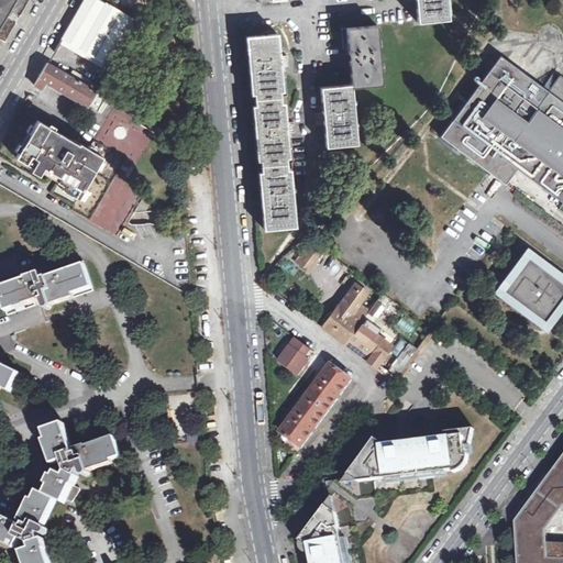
[(13,0),(0,0),(0,23),(4,17),(9,9),(13,0)]
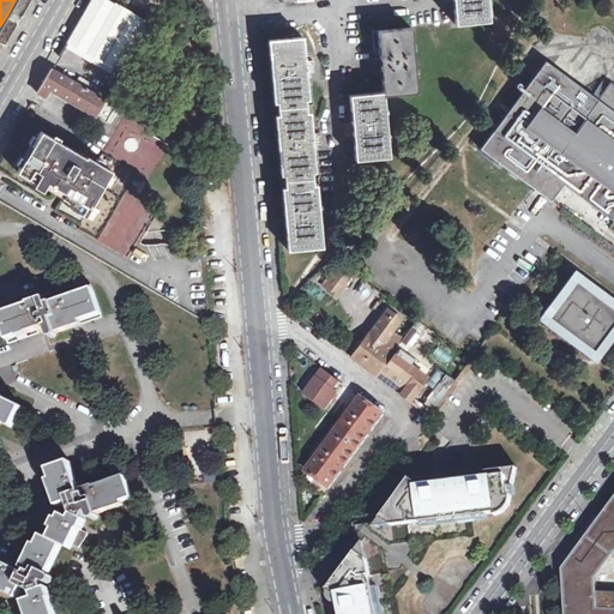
[(149,22),(110,0),(92,0),(68,42),(120,72),(149,22)]
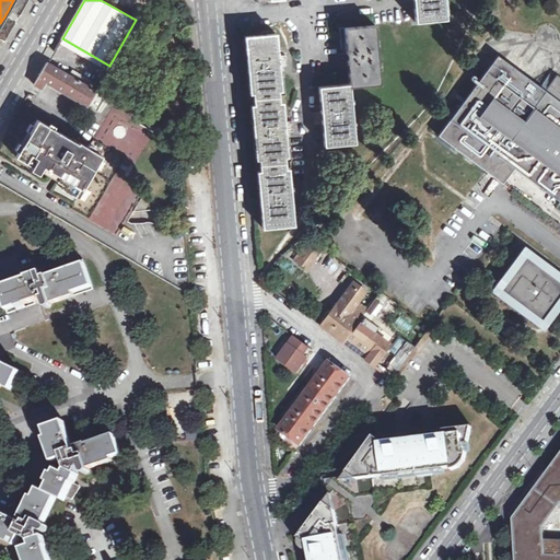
[(412,0),(416,23),(446,20),(444,0),(412,0)]
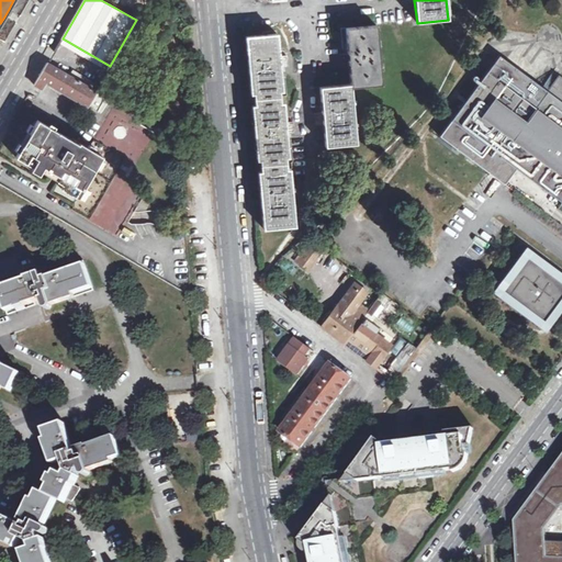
[(350,83),(351,87),(381,85),(375,25),(346,27),(348,54),(340,55),(341,60),(345,59),(345,63),(349,62),(350,83)]
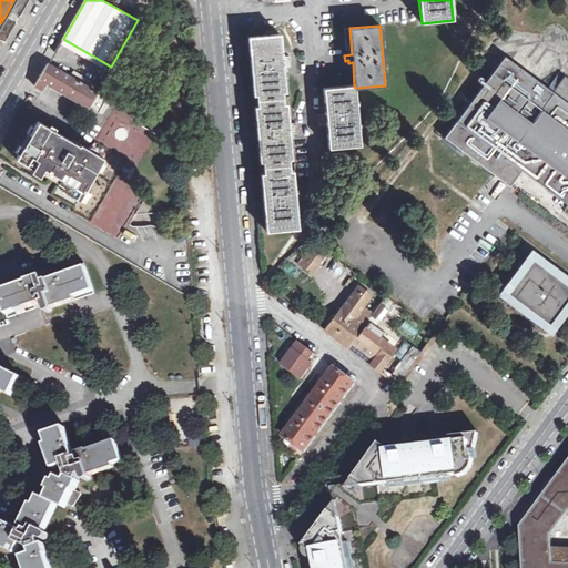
[(283,68),(291,68),(290,61),(290,57),(282,57),(280,33),(249,37),(254,94),(256,94),(259,107),(255,107),(261,161),(263,161),(264,173),(261,173),(266,231),(272,231),(297,227),(295,204),(304,203),(303,198),(303,191),(294,192),(292,170),(290,170),(288,159),(291,159),(288,137),(297,135),(296,129),(296,124),(288,124),(286,103),(283,104),(282,92),(285,92),(283,68)]
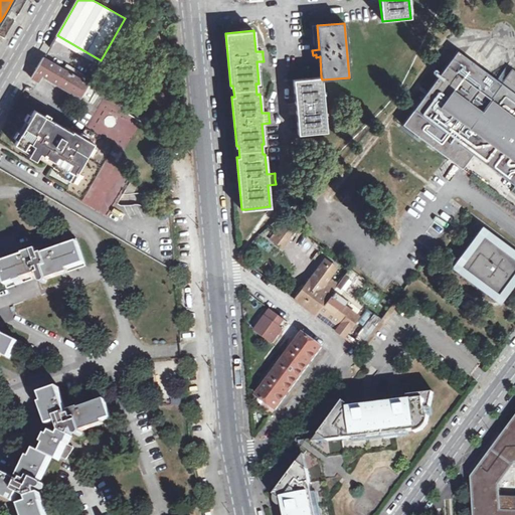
[(452,58),(500,95),(513,75),(514,76),(514,70),(512,68),(501,83),(458,50),(452,58)]
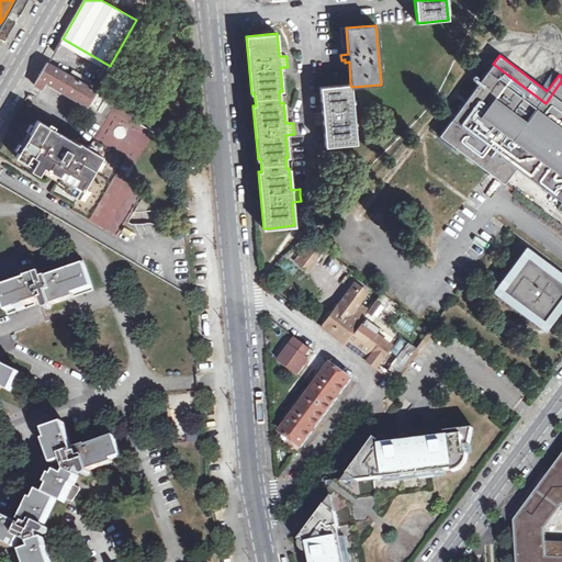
[(96,90),(47,63),(34,85),(41,88),(42,88),(46,81),(64,91),(64,92),(98,112),(108,96),(97,89),(96,90)]
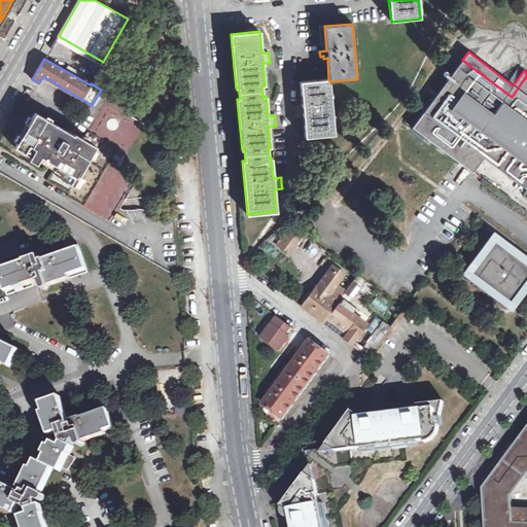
[(526,78),(525,77),(512,97),(462,60),(434,98),(412,128),(472,173),(484,157),(526,189),(526,78)]
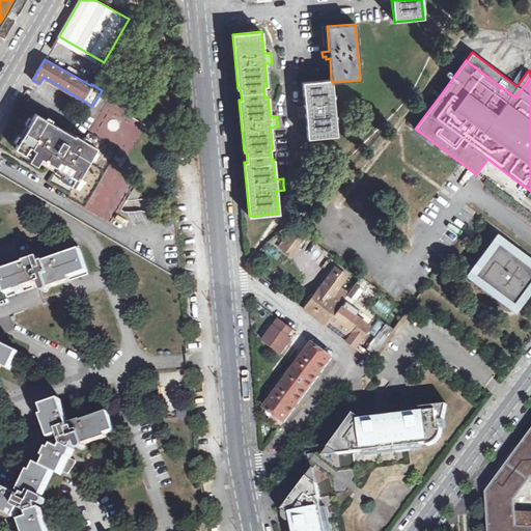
[(331,79),(302,82),(304,107),(297,108),(298,117),(305,117),(307,139),(337,136),(332,82),(331,79)]
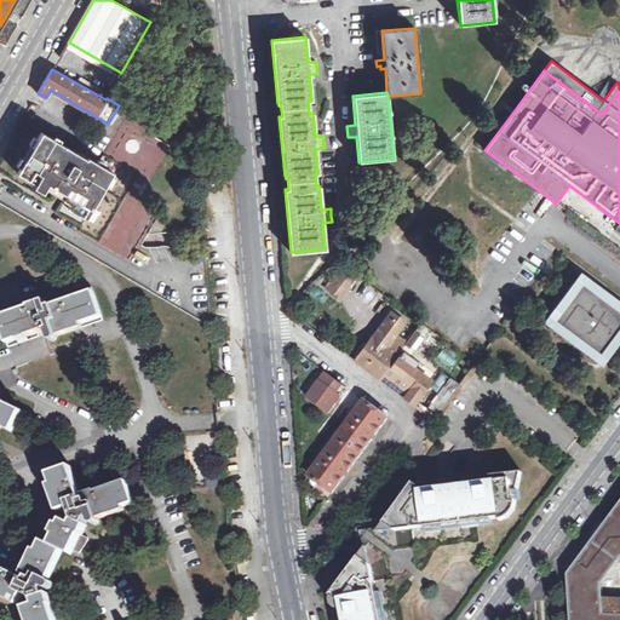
[(95,166),(41,135),(19,173),(89,214),(112,176),(95,166)]
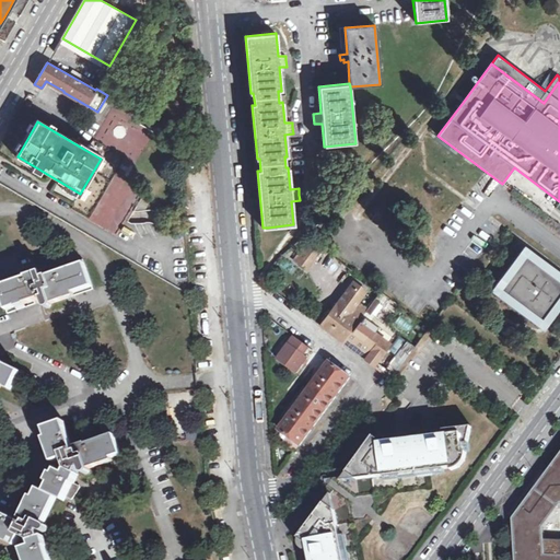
[(89,219),(115,234),(139,193),(123,184),(129,174),(118,167),(89,219)]
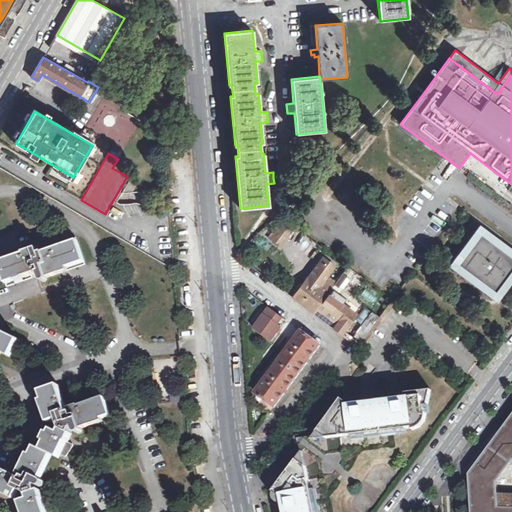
[(284,248),(291,229),(276,223),(269,242),(284,248)]
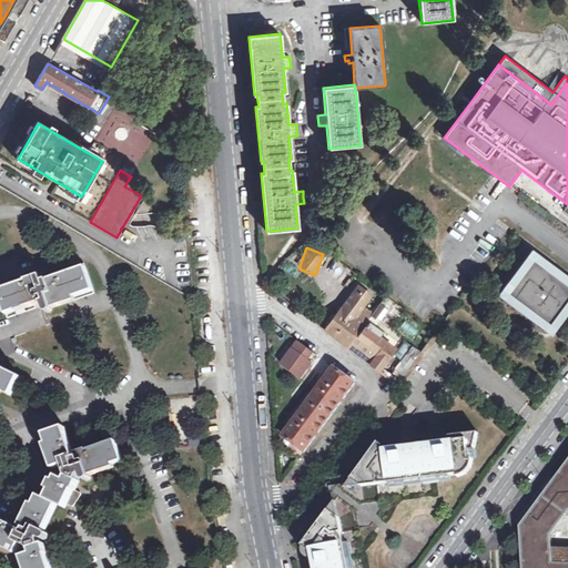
[(550,331),(567,306),(567,279),(533,253),(501,294),(550,331)]
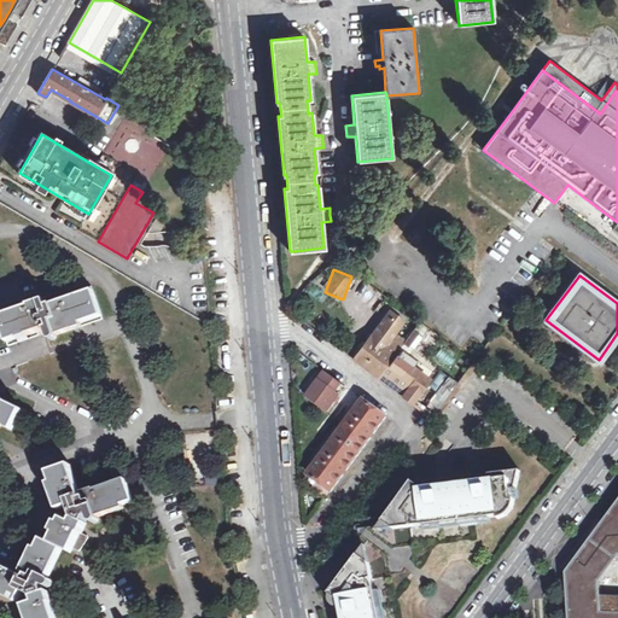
[(29,303),(0,313),(0,319),(10,347),(41,336),(40,332),(46,330),(50,338),(50,339),(51,339),(51,340),(52,340),(53,340),(54,340),(56,339),(57,339),(57,338),(58,337),(58,336),(58,334),(73,330),(73,331),(104,320),(93,287),(71,295),(74,298),(48,307),(46,301),(41,302),(30,305),(29,303)]
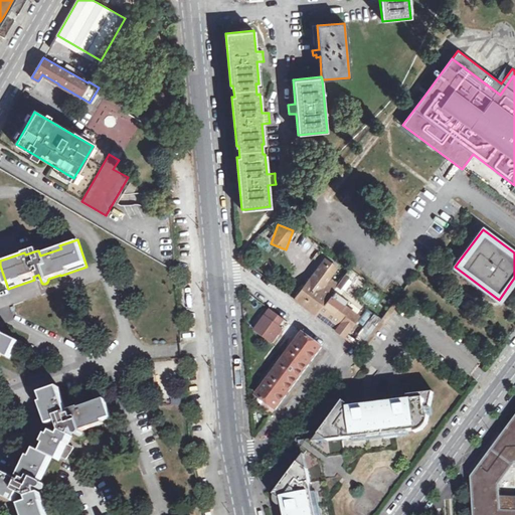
[(303,265),(310,270),(321,254),(324,250),(317,244),(303,265)]
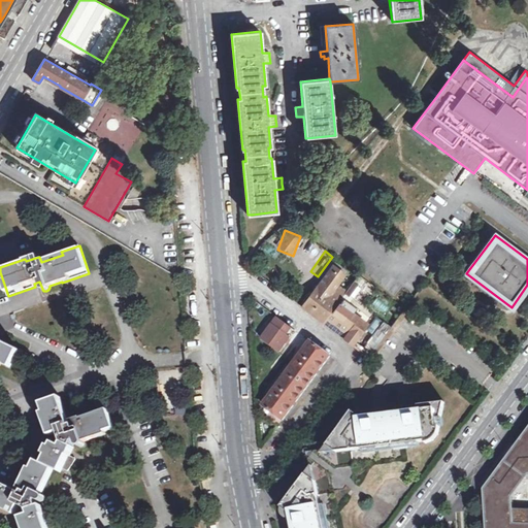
[(311,312),(322,321),(323,322),(344,292),(344,291),(336,285),(342,276),(331,268),(302,306),(311,312)]
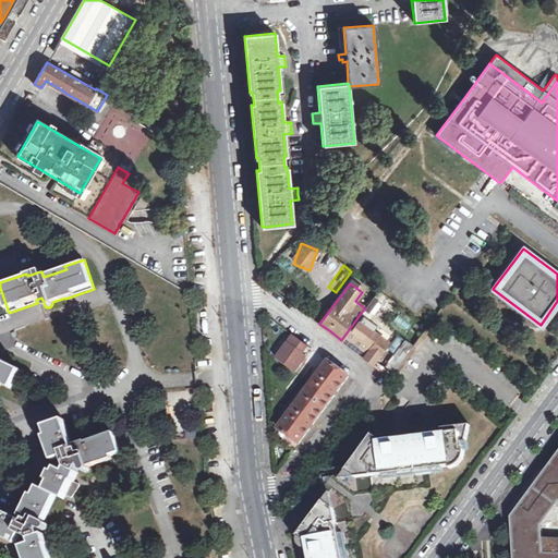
[(364,308),(341,340),(342,341),(353,349),(363,356),(368,348),(374,352),(377,354),(387,341),(378,335),(372,330),(376,325),(367,318),(372,314),(364,308)]
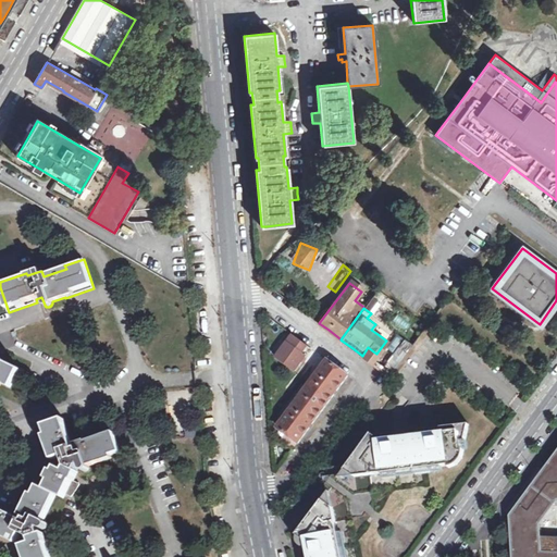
[(263,325),(276,335),(281,330),(268,319),(263,325)]
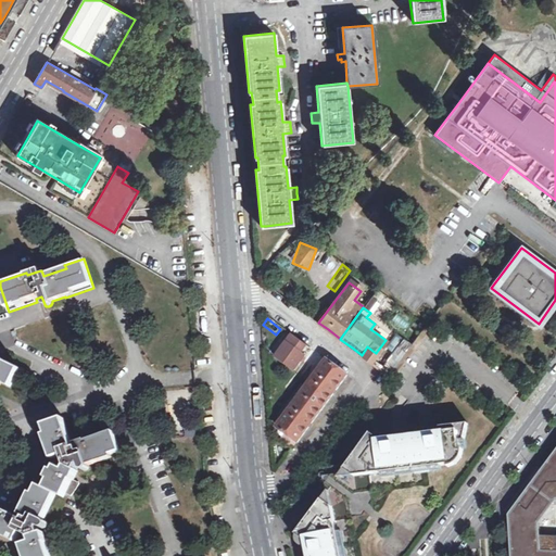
[(318,358),(290,337),(275,356),(303,378),(318,358)]
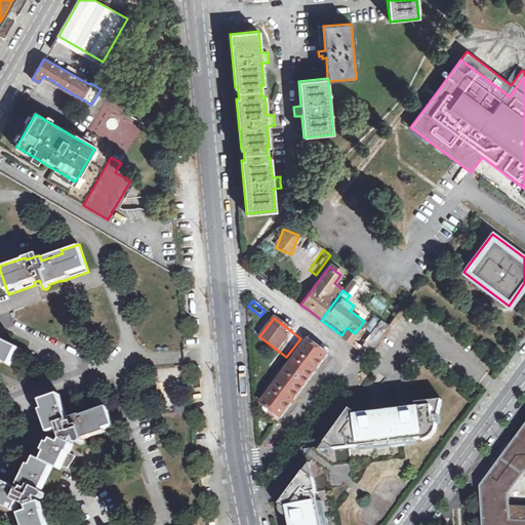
[(367,355),(384,332),(375,326),(359,349),(367,354),(367,355)]
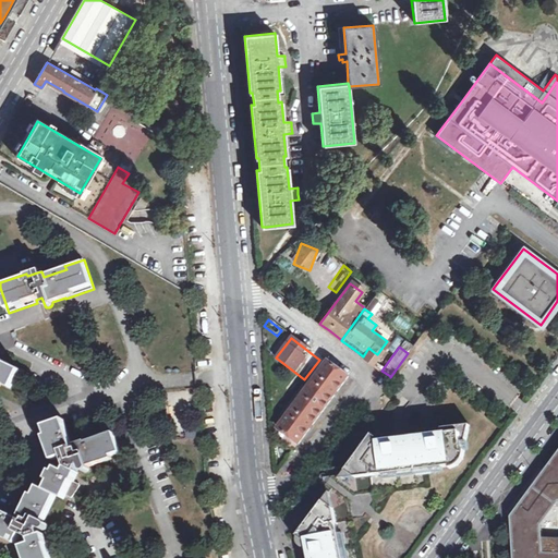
[(374,352),(368,348),(363,356),(368,361),(374,352)]
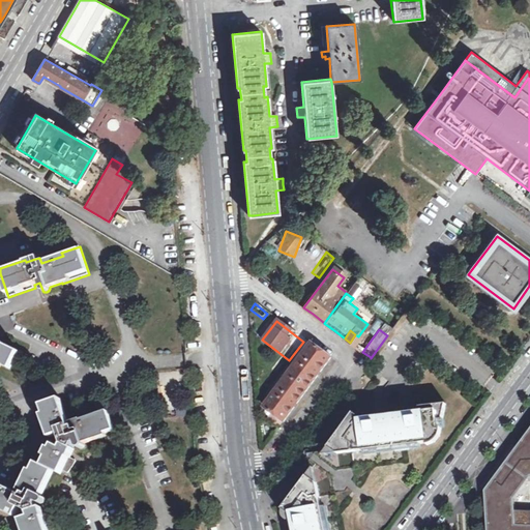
[(312,343),(264,407),(272,413),(285,421),(297,404),(325,366),(331,357),(312,343)]
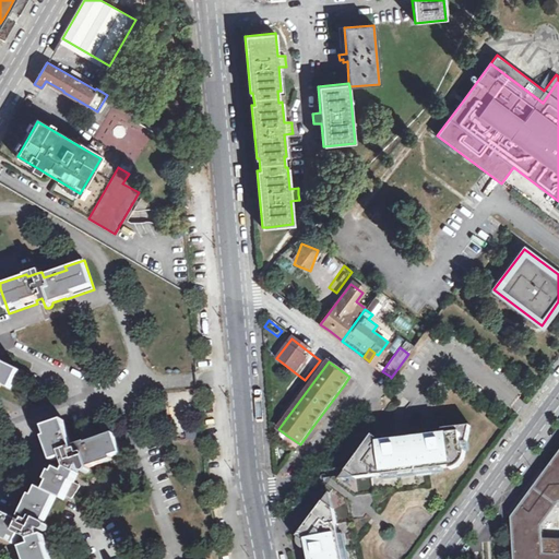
[(0,392),(21,385),(14,367),(1,372),(0,370),(0,392)]
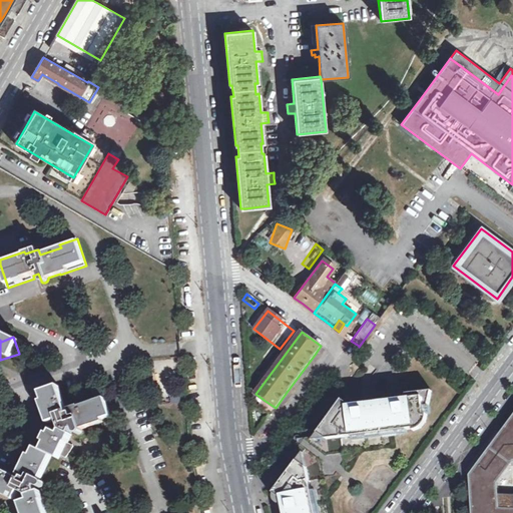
[(41,393),(47,410),(45,411),(49,424),(59,420),(62,431),(59,434),(52,431),(41,451),(35,448),(28,464),(25,463),(19,476),(23,477),(21,480),(0,469),(0,489),(4,491),(3,494),(15,500),(19,491),(28,495),(29,500),(21,503),(22,508),(24,512),(46,512),(39,492),(38,492),(37,488),(37,487),(39,487),(41,488),(44,487),(45,486),(45,483),(44,482),(42,481),(41,480),(52,456),(53,456),(58,458),(66,442),(68,443),(72,435),(71,435),(73,431),(75,430),(76,432),(76,433),(76,434),(77,434),(78,435),(79,435),(80,434),(81,434),(82,433),(83,433),(83,431),(82,430),(82,429),(95,425),(94,422),(111,416),(105,399),(79,409),(78,407),(71,410),(70,410),(71,414),(69,415),(68,413),(59,387),(58,387),(41,393)]
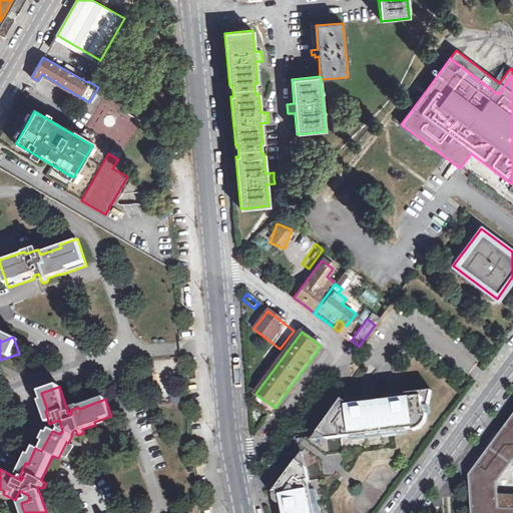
[(414,429),(415,429),(417,428),(418,427),(420,427),(421,426),(422,425),(423,424),(424,422),(425,421),(425,419),(426,418),(426,416),(426,415),(425,415),(424,408),(429,407),(431,396),(407,399),(400,400),(400,406),(396,406),(396,405),(394,405),(388,406),(387,402),(371,403),(363,404),(364,410),(360,410),(360,405),(351,406),(351,408),(345,409),(345,407),(340,408),(338,408),(319,433),(327,439),(414,429)]
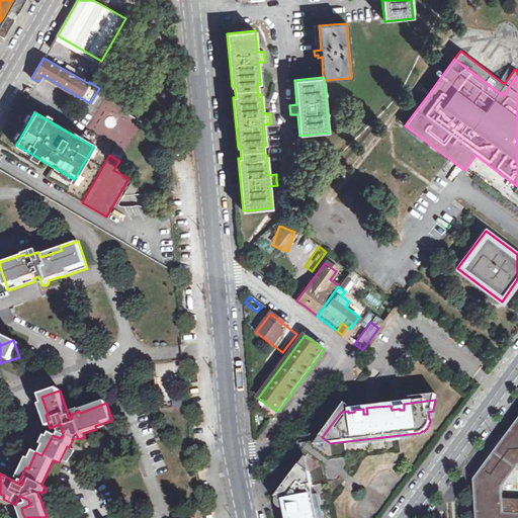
[(273,418),(278,412),(266,404),(262,410),(273,418)]
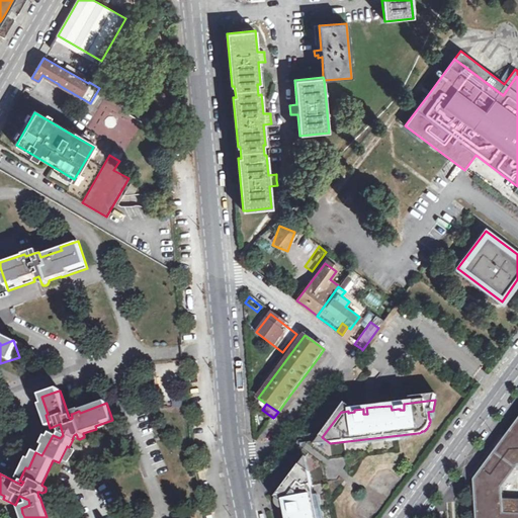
[(418,433),(418,435),(419,435),(422,434),(425,432),(426,432),(428,430),(430,427),(431,426),(432,423),(432,419),(432,418),(430,419),(430,420),(430,422),(429,423),(429,425),(428,426),(427,428),(426,429),(425,430),(424,431),(422,431),(421,432),(419,433),(418,433)]
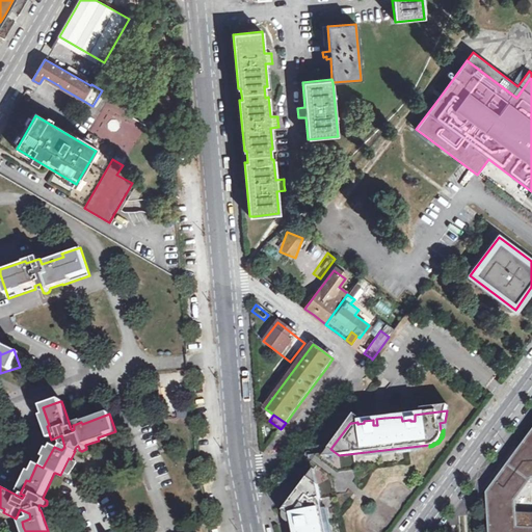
[(531,531),(531,436),(490,494),(493,531),(531,531)]
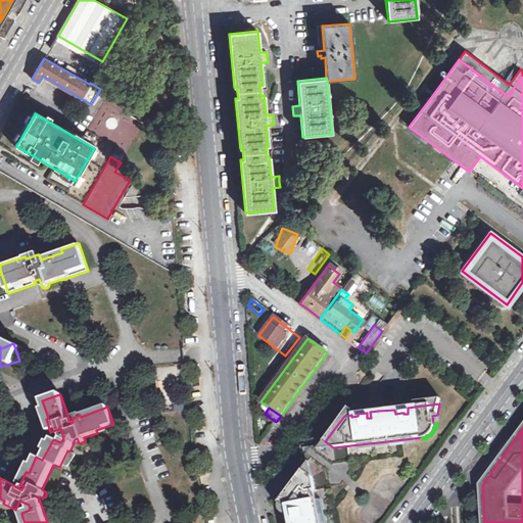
[(312,446),(305,456),(306,466),(311,461),(319,449),(323,445),(322,444),(312,446)]
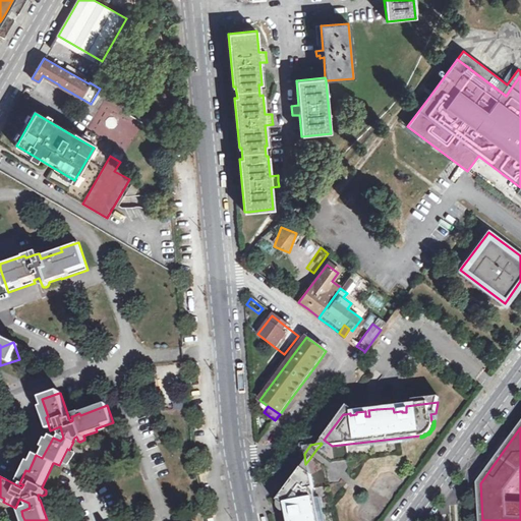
[(311,474),(309,459),(305,464),(303,468),(311,474)]
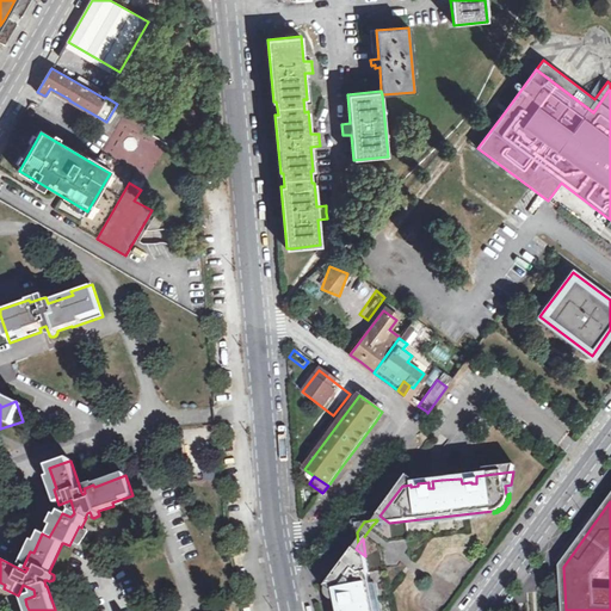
[(376,610),(365,556),(356,549),(333,579),(335,587),(338,587),(339,594),(337,594),(337,597),(339,605),(345,604),(346,608),(339,609),(339,610),(376,610)]
